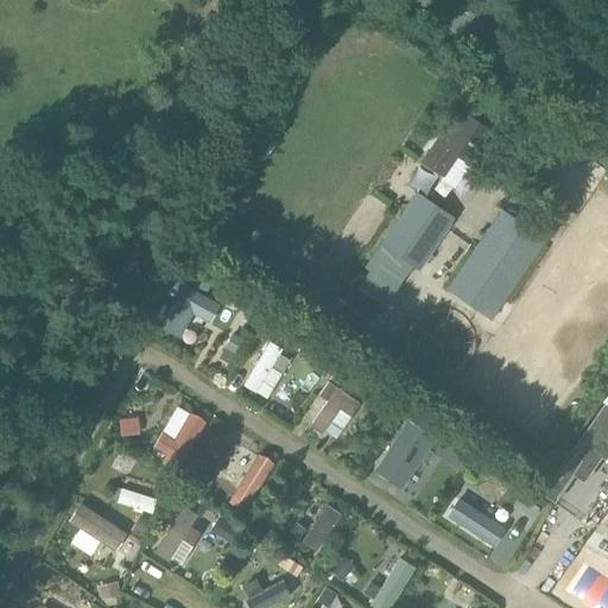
[(293,76),(299,64),(290,61),(285,73),(293,76)]
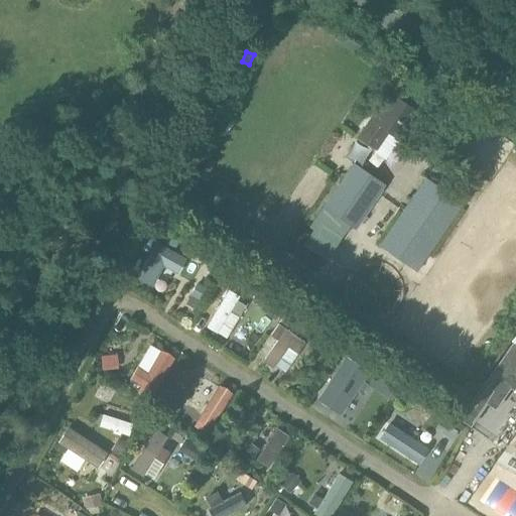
[(396,139),(415,112),(410,109),(413,105),(405,99),(402,103),(393,96),(385,108),(381,104),(358,138),(375,150),(387,132),(396,139)]
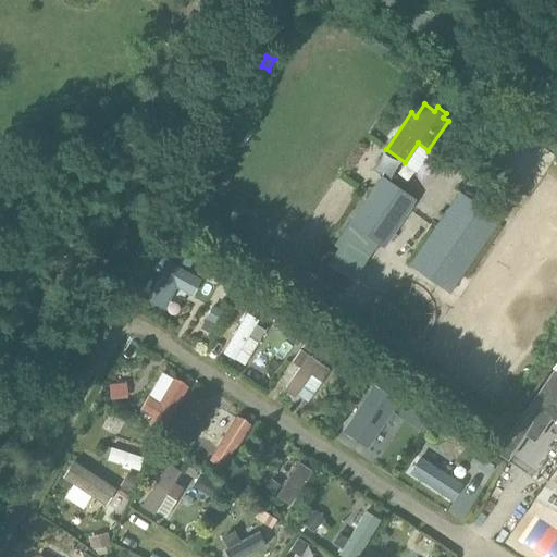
[(407,181),(421,162),(411,156),(397,173),(407,181)]
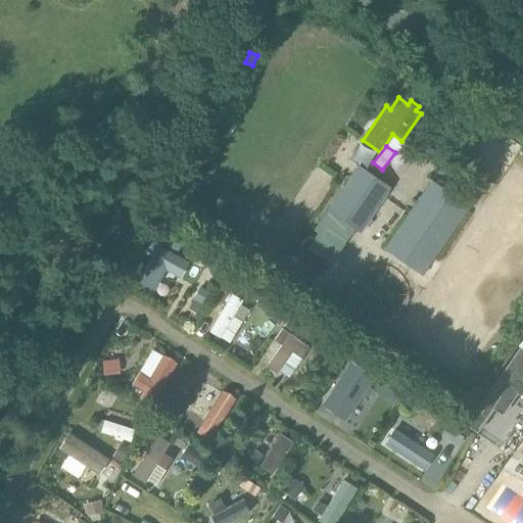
[(357,165),(315,228),(342,246),(353,228),(360,232),(389,188),(357,165)]
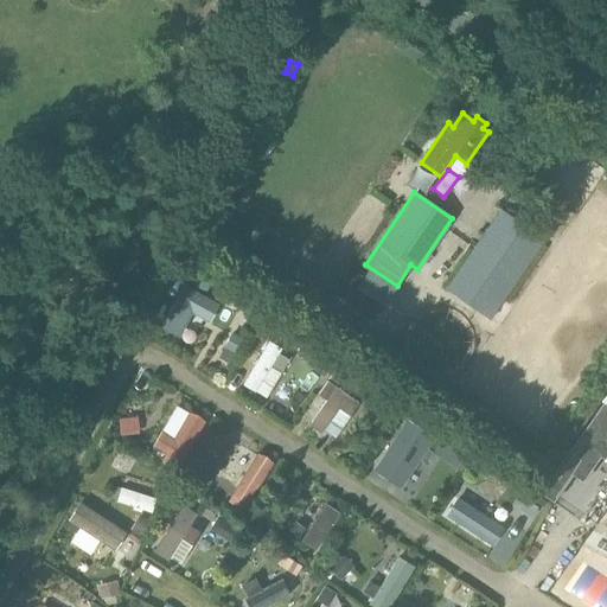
[(490,320),(544,242),(500,210),(446,288),(490,320)]
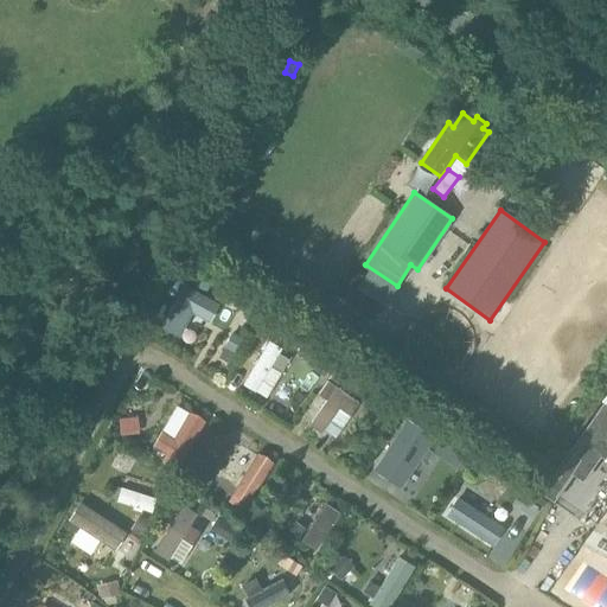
[(184,287),(161,328),(178,338),(191,313),(209,323),(218,305),(184,287)]
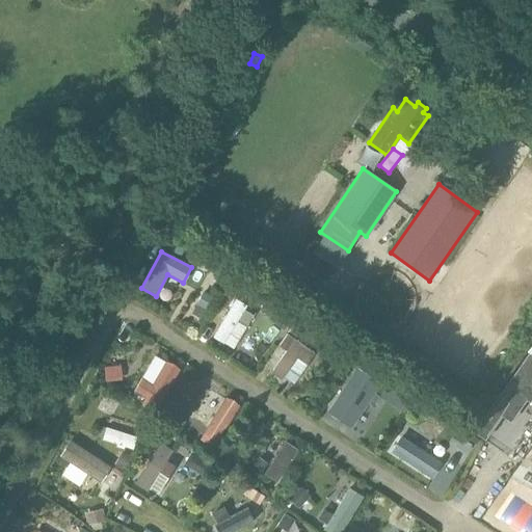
[(244,311),(246,307),(236,300),(213,338),(223,344),(237,321),(246,327),(253,316),(244,311)]
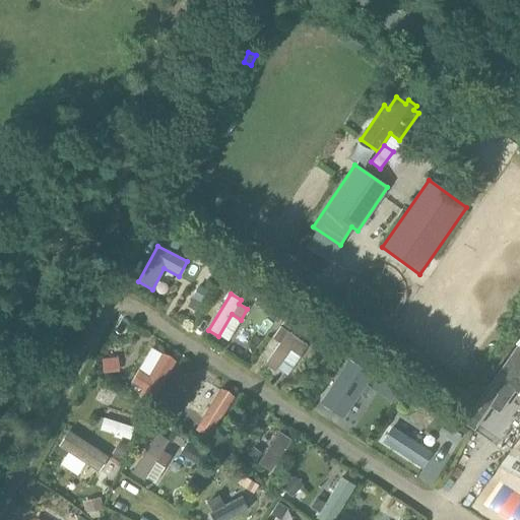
[(301,355),(307,345),(287,331),(264,365),(275,371),(290,349),(301,355)]
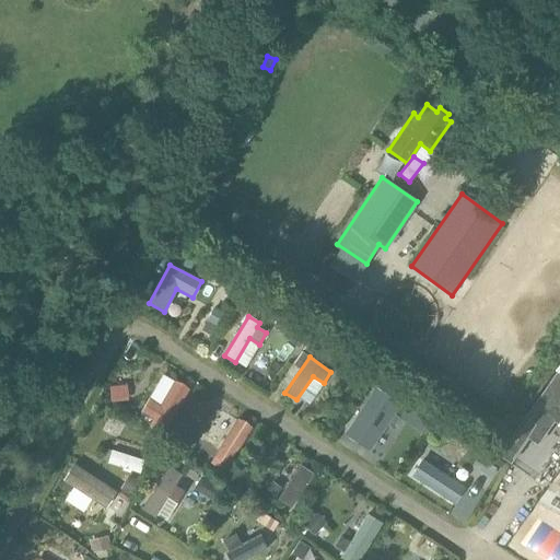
[(559,369),(537,403),(536,401),(499,453),(512,464),(529,439),(539,445),(556,421),(559,423),(559,422),(559,369)]
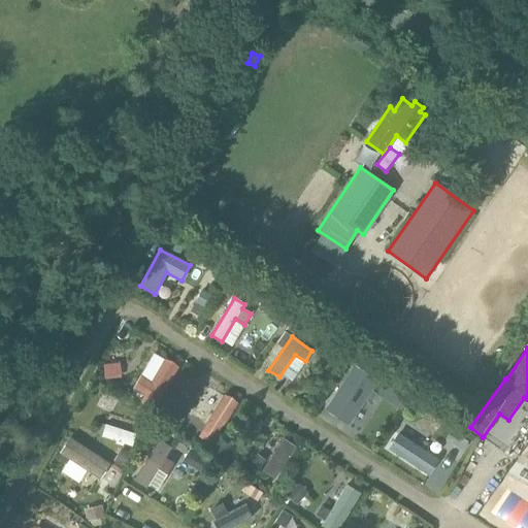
[(157,403),(177,367),(164,359),(151,382),(141,375),(133,390),(143,396),(140,401),(153,408),(156,402),(157,403)]
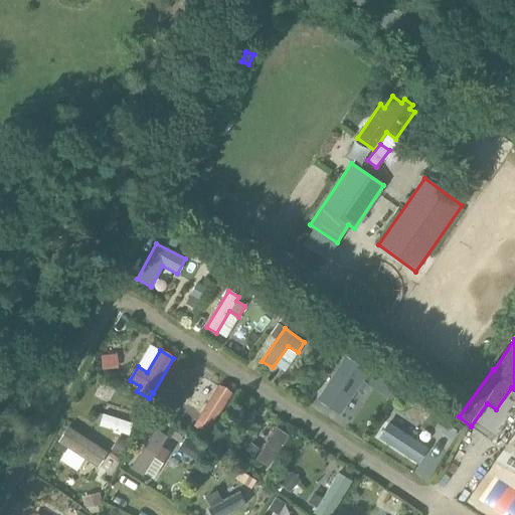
[(362,381),(368,371),(345,356),(316,399),(340,414),(355,390),(360,393),(366,383),(362,381)]
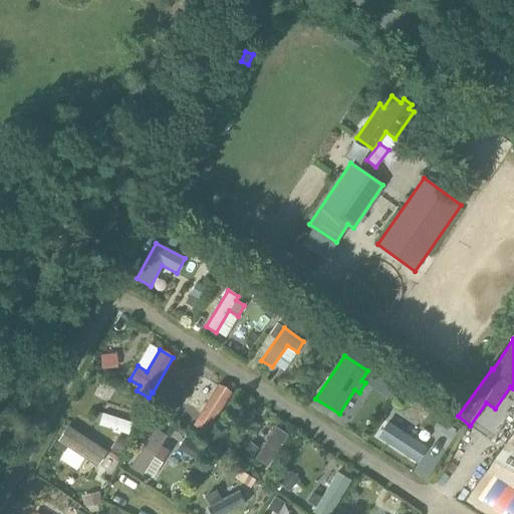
[(98,369),(99,383),(116,381),(114,367),(98,369)]
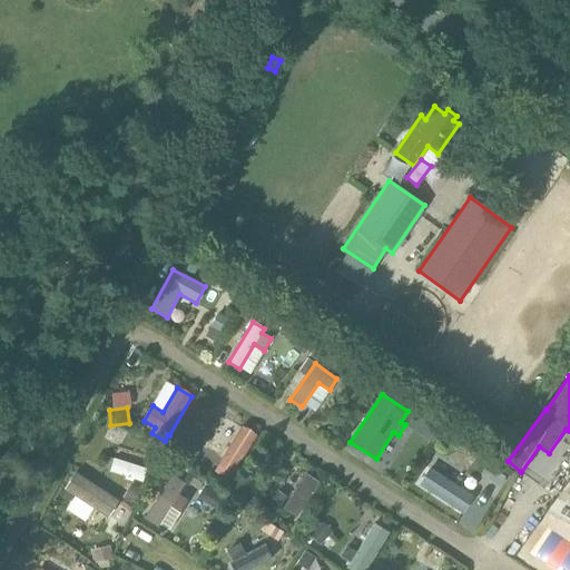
[(234,474),(256,435),(241,426),(217,464),(234,474)]
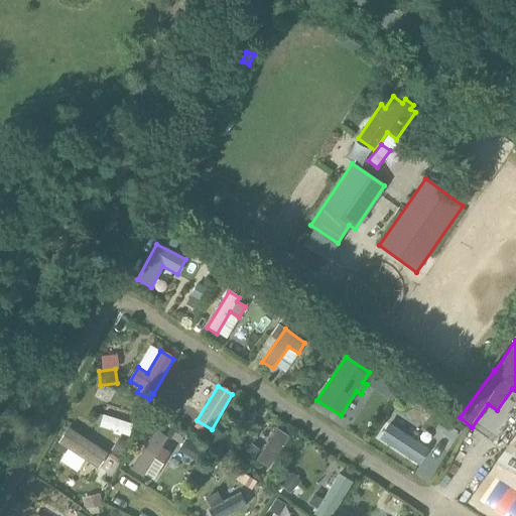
[(103,415),(99,426),(128,435),(132,424),(103,415)]
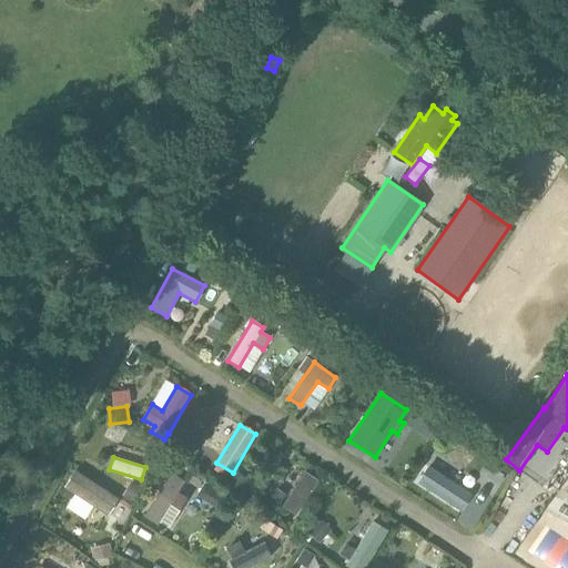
[(470,485),(475,476),(454,464),(440,485),(455,493),(452,499),(459,504),(463,498),(476,507),(484,495),(470,485)]
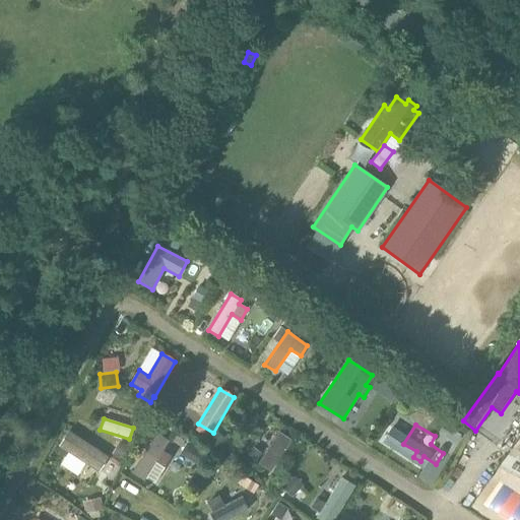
[(68,432),(59,446),(98,472),(108,457),(68,432)]
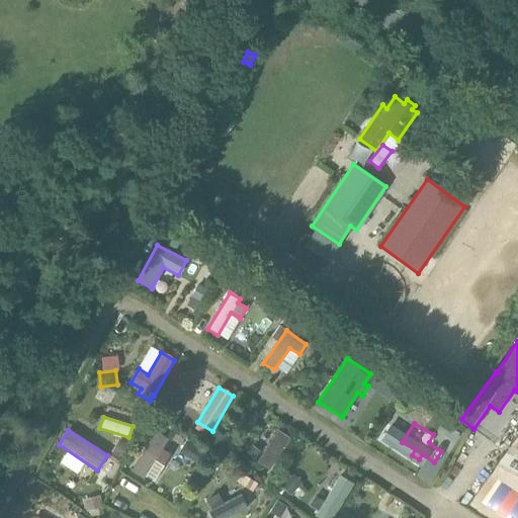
[(269,470),(290,439),(277,430),(256,462),(269,470)]
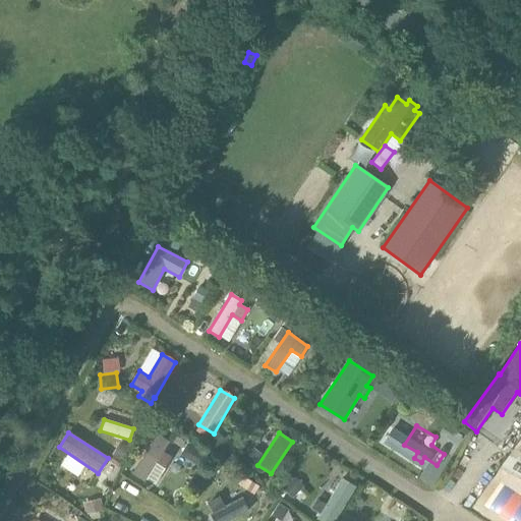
[(99,446),(128,455),(132,443),(103,433),(99,446)]
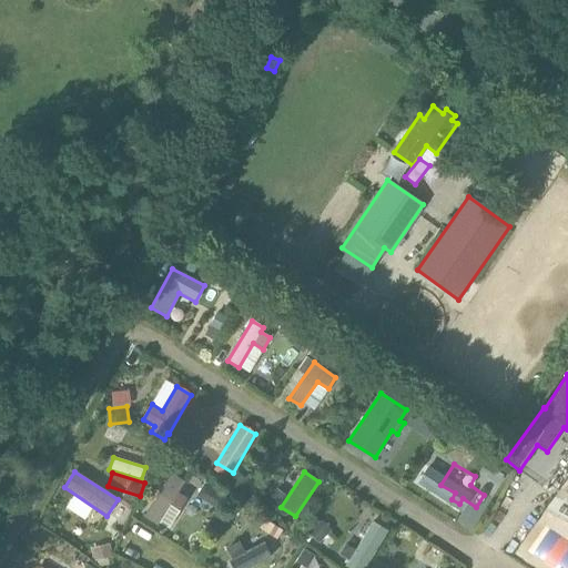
[(171,474),(143,516),(156,525),(170,505),(179,510),(185,498),(176,493),(183,482),(171,474)]
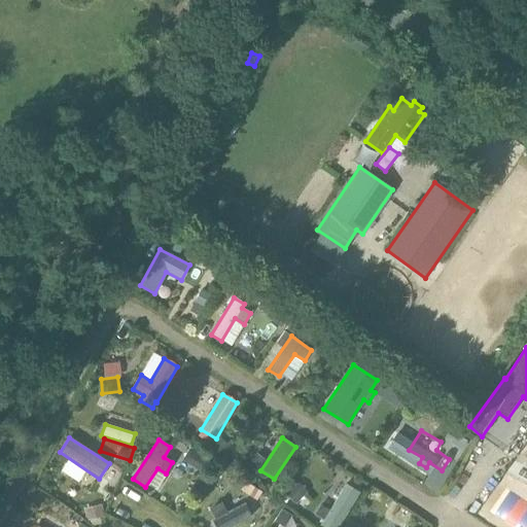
[(324,526),(337,526),(358,492),(345,484),(329,511),(320,505),(314,514),(323,520),(320,525),(324,526)]
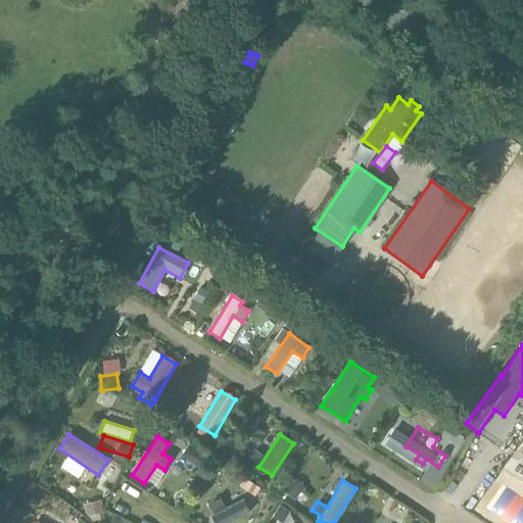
[(491,522),(500,506),(481,497),(468,522),(491,522)]
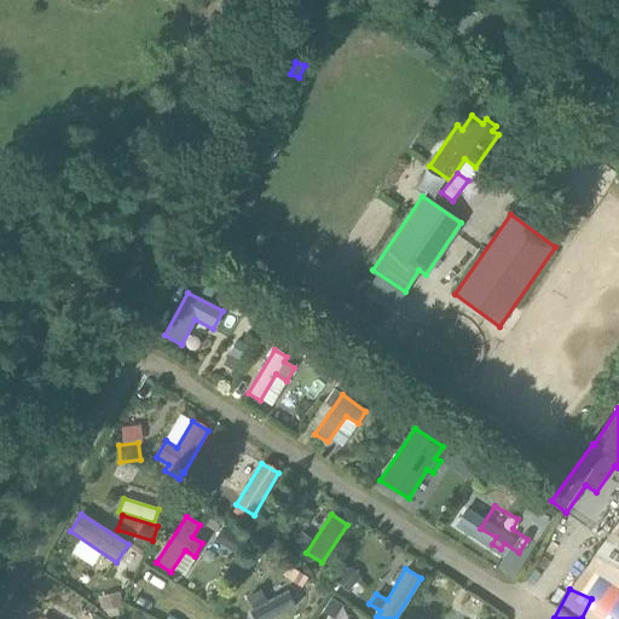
[(259,591),(246,597),(252,609),(249,611),(253,618),(268,618),(294,607),(285,591),(265,602),(259,591)]
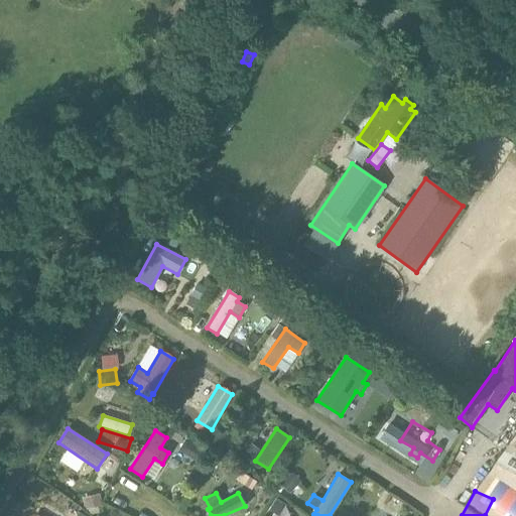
[(75,515),(54,502),(47,511),(54,515),(75,515)]
